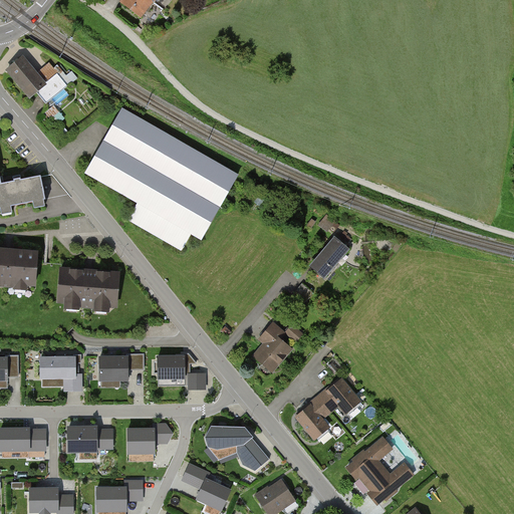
[(121,0),(118,5),(138,20),(153,0),(121,0)]
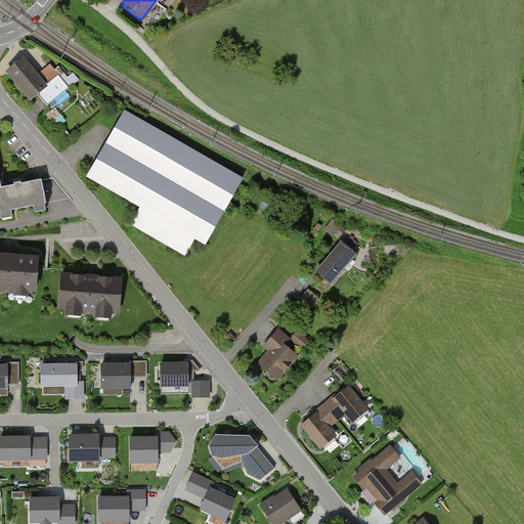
[(24,56),(4,75),(30,102),(39,94),(47,104),(71,83),(75,88),(80,84),(73,76),(69,79),(59,68),(56,71),(50,64),(40,74),(24,56)]
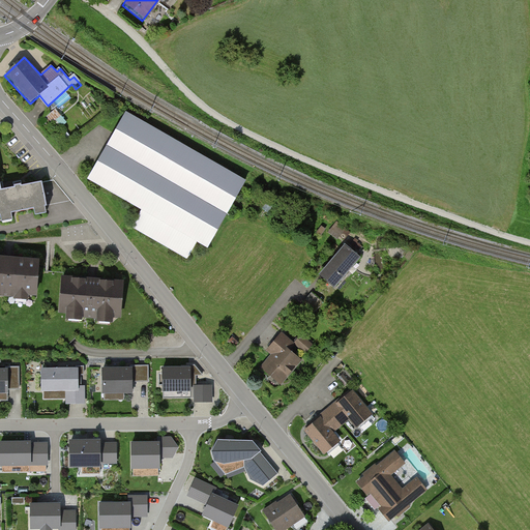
[(243,182),(123,113),(87,176),(142,208),(131,227),(186,258),(197,240),(206,245),(243,182)]
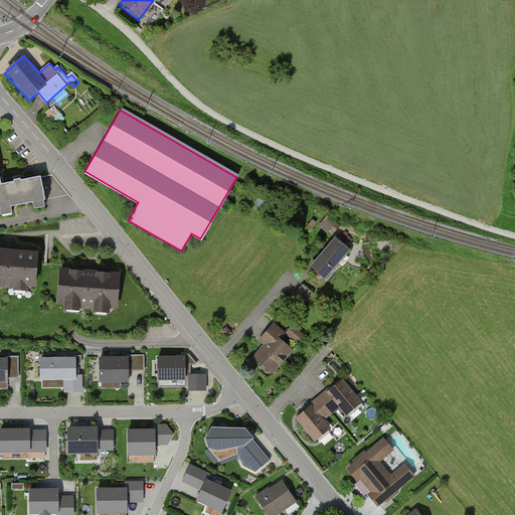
[(45,205),(39,176),(0,183),(0,213),(11,211),(10,205),(34,200),(35,207),(45,205)]
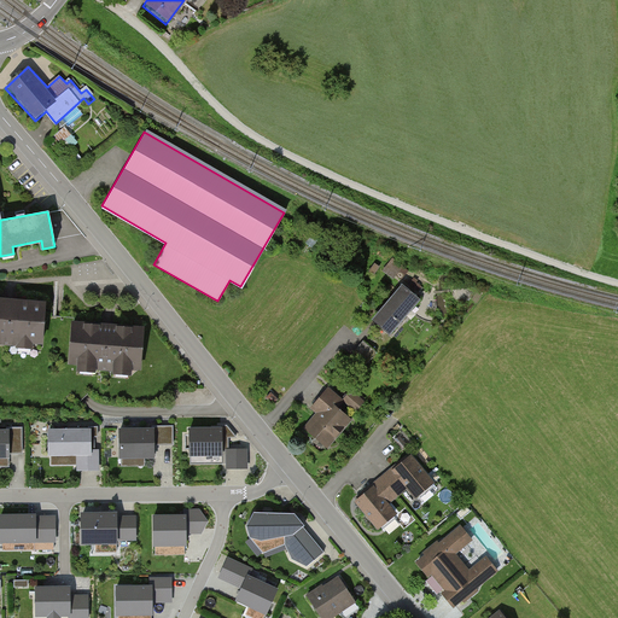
[(402,290),(372,327),(389,340),(419,303),(402,290)]
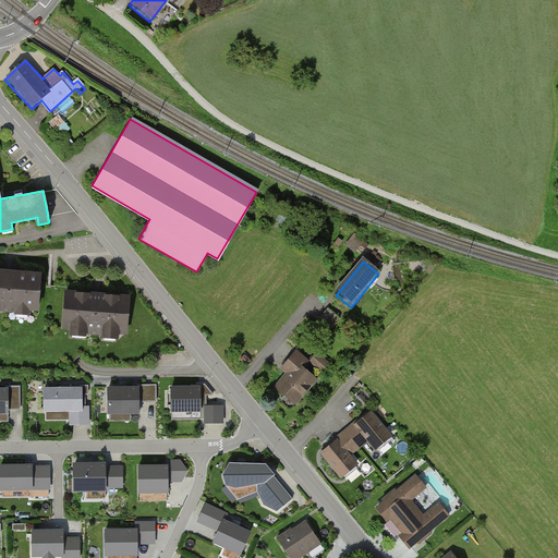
[(40,273),(0,269),(0,306),(38,310),(40,273)]
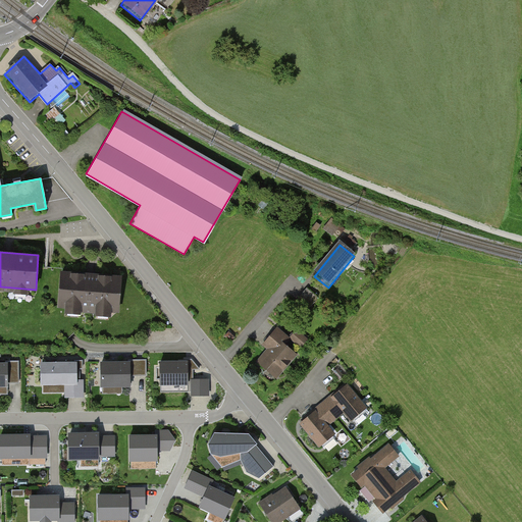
[(121,277),(61,272),(58,307),(118,311),(121,277)]
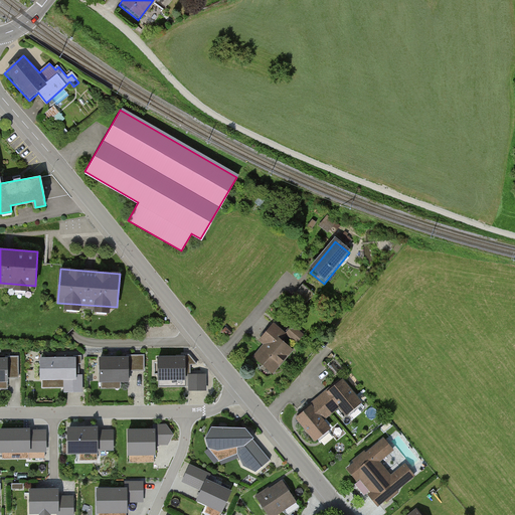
[(253,354),(271,371),(292,349),(280,337),(284,334),(273,323),(260,336),(266,342),(253,354)]
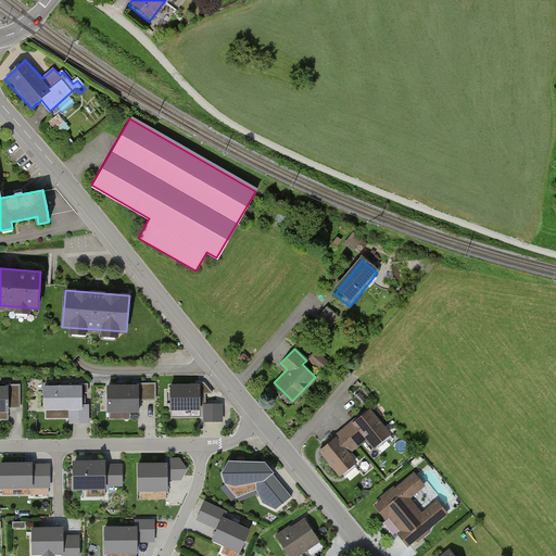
[(311,361),(324,369),(329,362),(315,353),(311,361)]
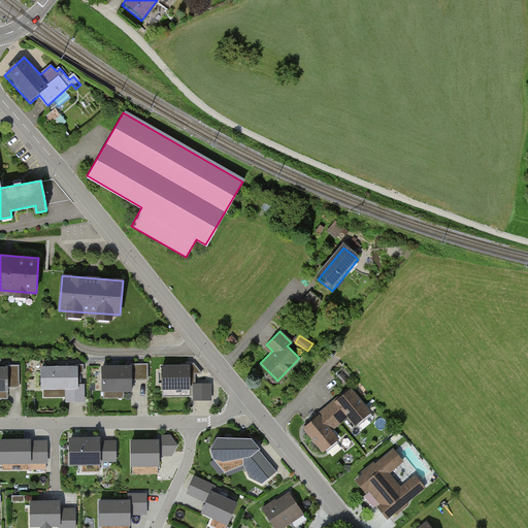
[(149,381),(147,364),(132,364),(132,381),(149,381)]
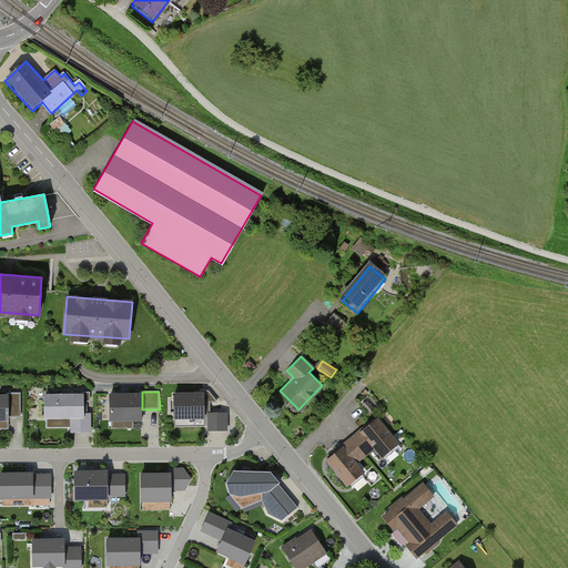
[(82,396),(46,396),(46,418),(48,418),(48,427),(73,427),(73,432),(90,432),(90,415),(83,415),(83,402),(90,401),(90,393),(82,393),(82,396)]
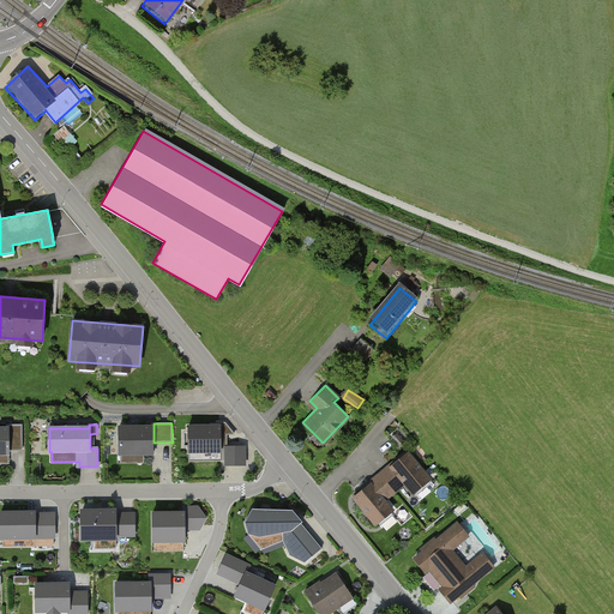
[(221,425),(188,425),(188,452),(221,452),(221,425)]
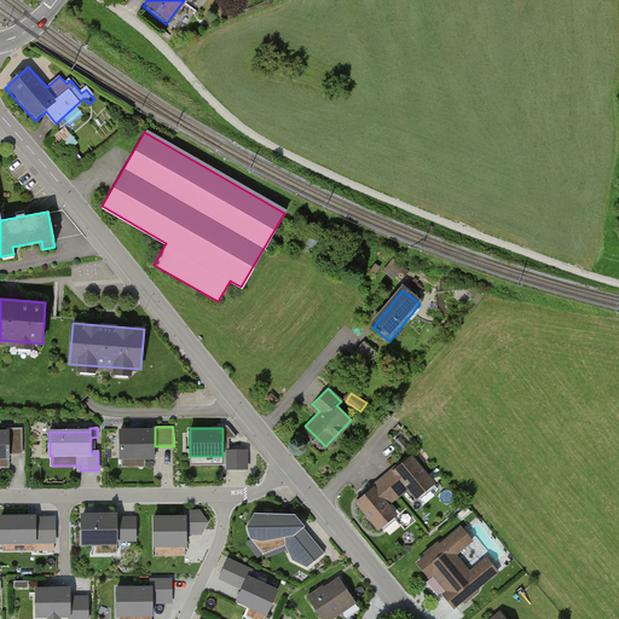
[(22,455),(22,429),(9,429),(9,455),(22,455)]
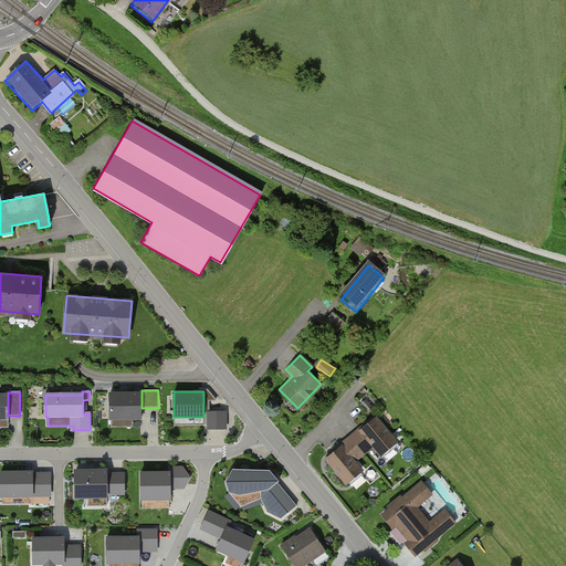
[(142,392),(108,392),(108,420),(142,420),(142,392)]
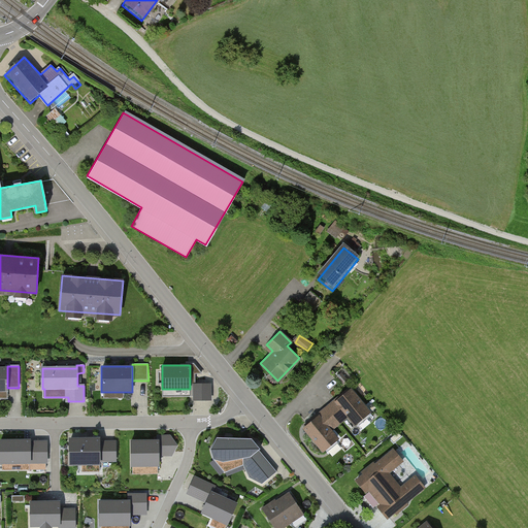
[(212,400),(211,384),(193,384),(193,401),(212,400)]
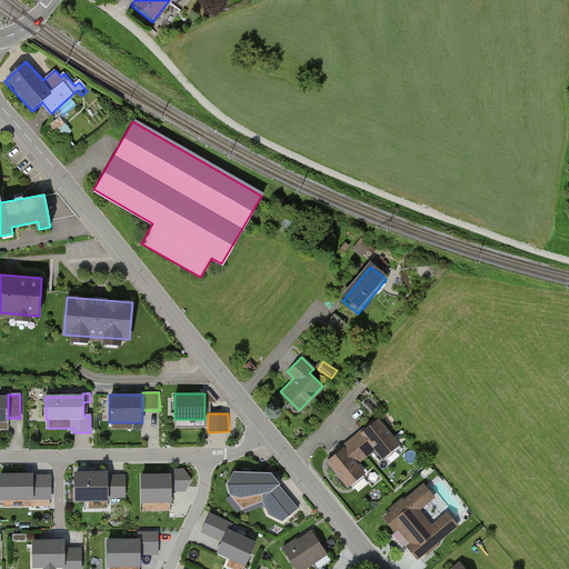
[(379,421),(327,461),(346,485),(362,472),(355,462),(373,448),(380,457),(397,443),(379,421)]
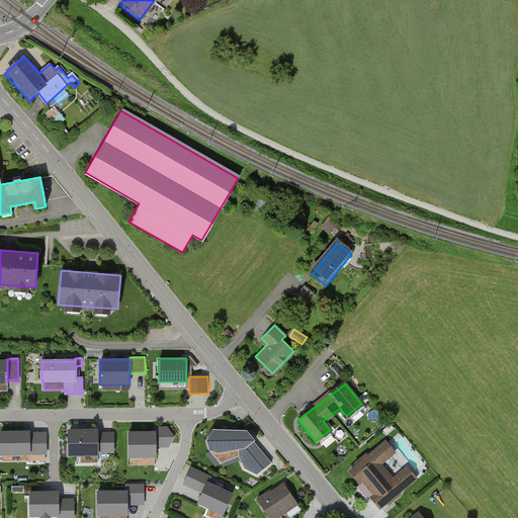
[(156,433),(130,433),(130,457),(156,456),(156,443),(171,443),(174,437),(168,429),(156,429),(156,433)]
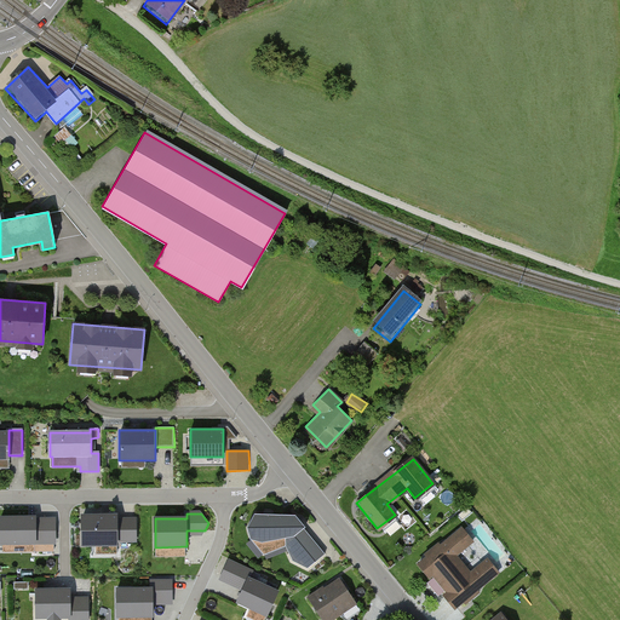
[(297,516),(256,515),(248,528),(251,539),(263,543),(286,539),(286,546),(293,561),(309,568),(322,557),(302,532),(305,527),(297,516)]
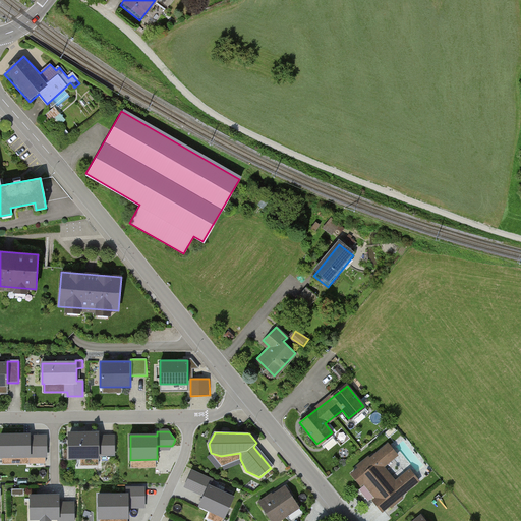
[(30,435),(1,436),(1,457),(30,456),(30,441),(30,435)]
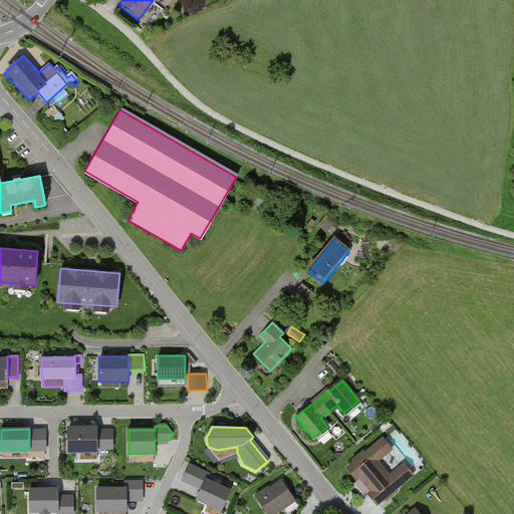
[(97,429),(69,429),(69,451),(97,451),(96,447),(113,447),(113,432),(97,432),(97,429)]
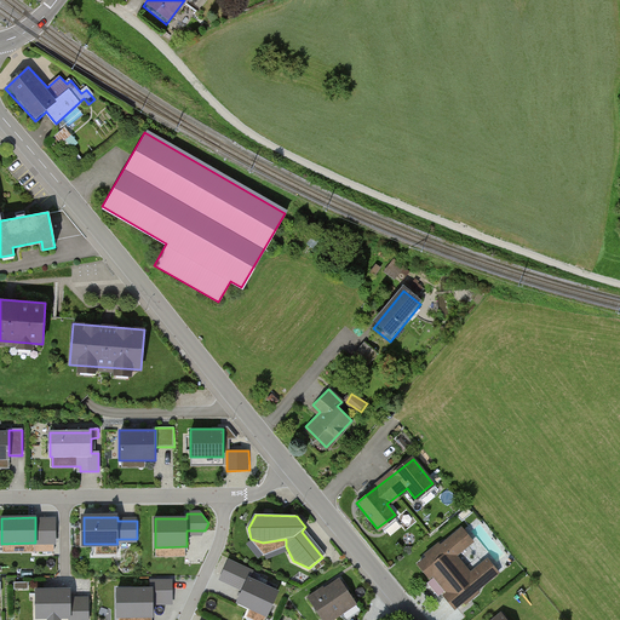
[(56,524),(35,524),(35,543),(36,552),(55,552),(55,543),(56,543),(56,524)]
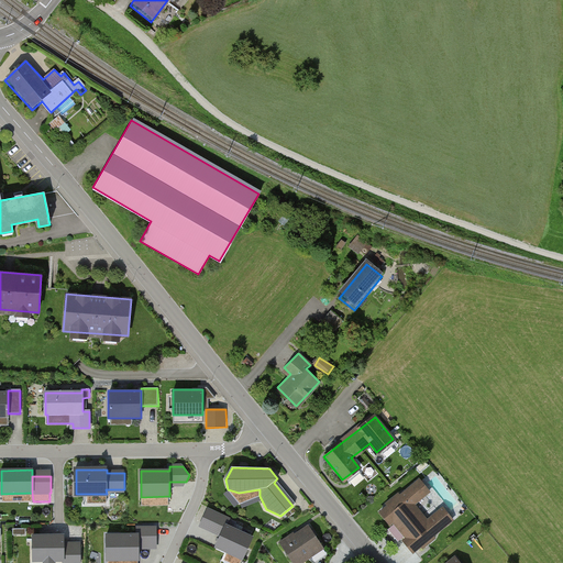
[(421,481),(382,514),(414,552),(453,519),(443,508),(424,523),(410,508),(430,492),(421,481)]
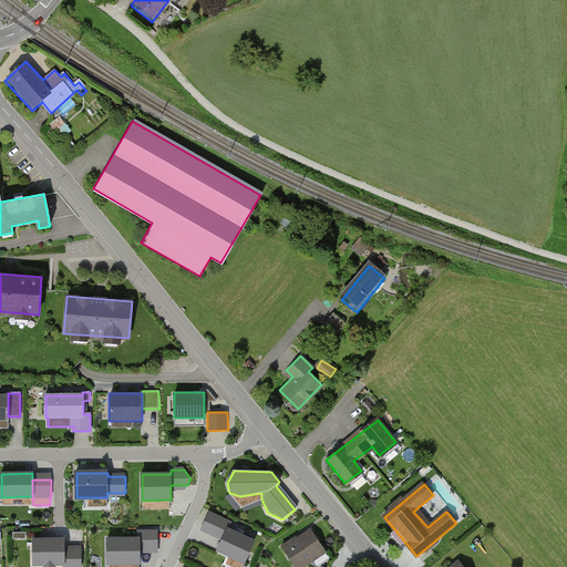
[(226,521),(209,513),(203,528),(219,536),(226,521)]
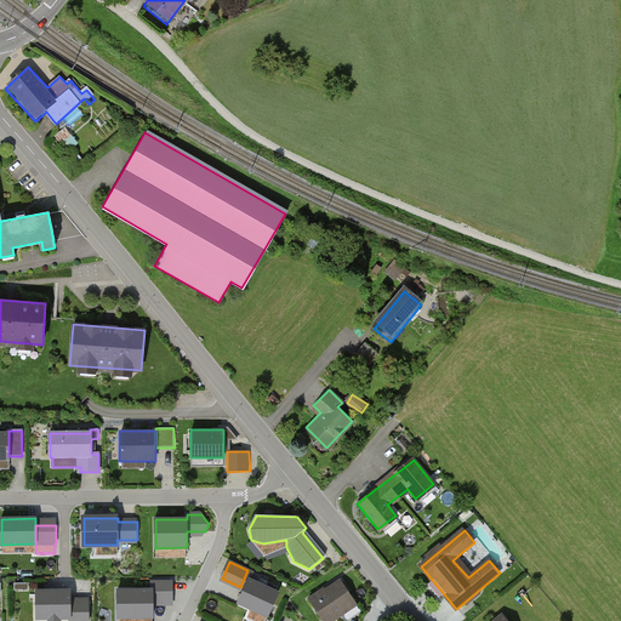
[(279,593),(250,579),(239,603),(268,616),(279,593)]
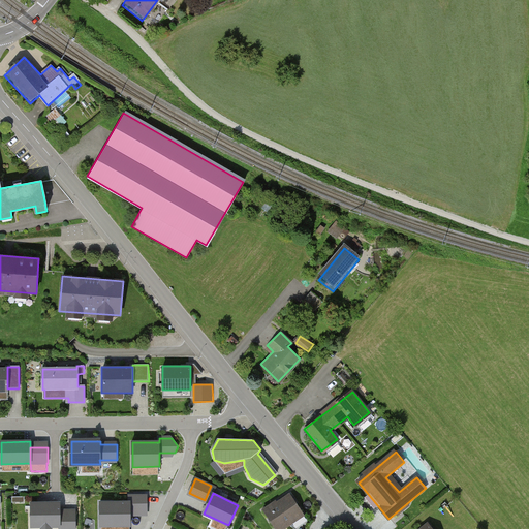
[(290,495),(263,510),(274,528),(278,528),(302,515),(290,495)]
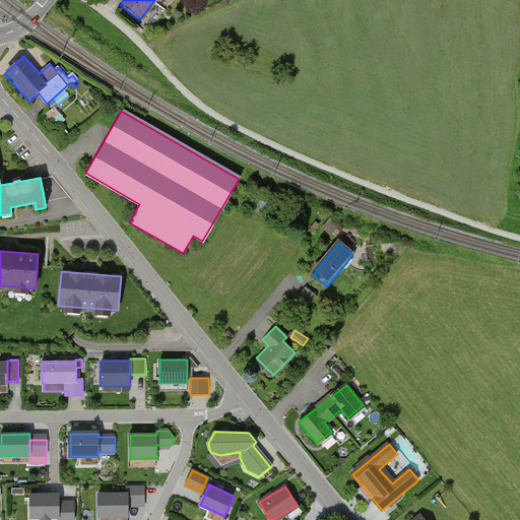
[(127,494),(99,494),(100,517),(121,517),(121,519),(128,519),(128,503),(144,503),(144,488),(127,488),(127,494)]
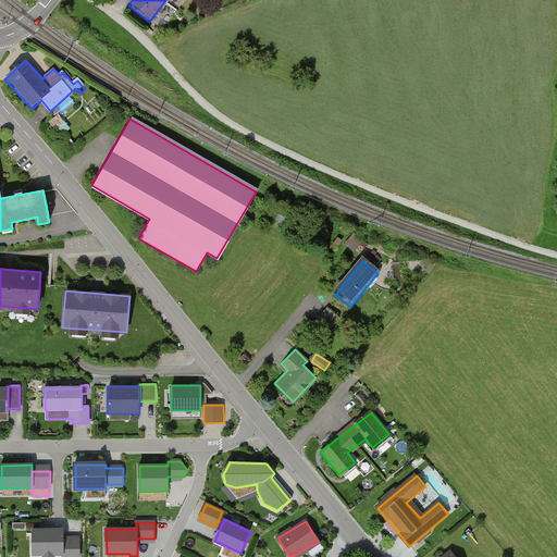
[(62,556),(79,556),(81,541),(63,541),(63,530),(33,530),(34,555),(63,555),(62,556)]
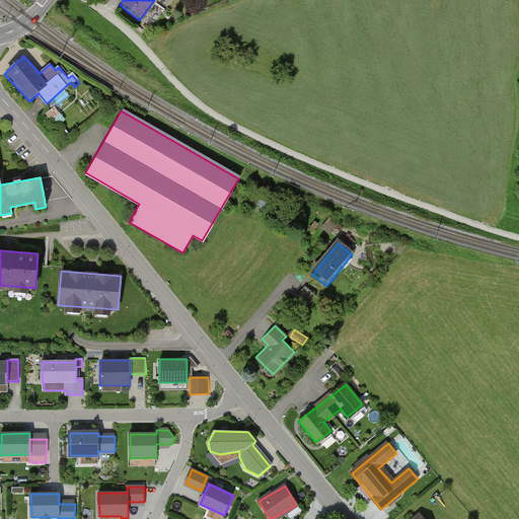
All buildings are outlined.
